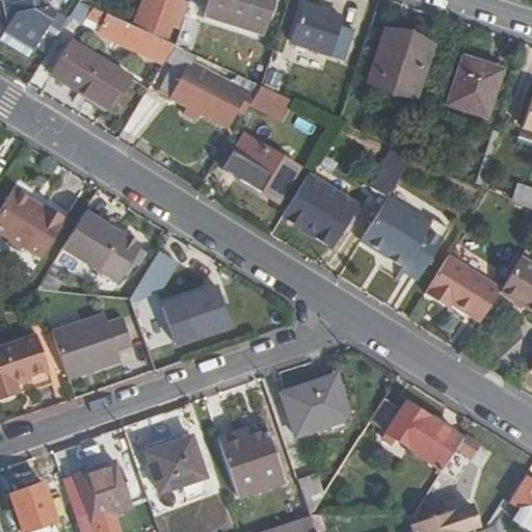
[(0,0),(0,3),(5,6),(8,22),(3,32),(34,46),(52,8),(42,4),(41,0),(0,0)]
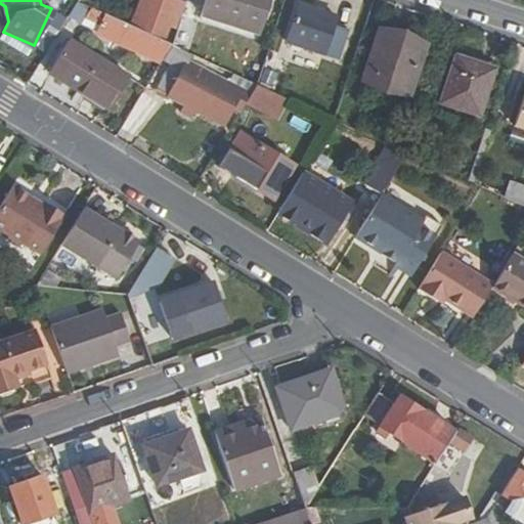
[(142,14),(139,24),(148,26),(147,30),(169,38),(174,25),(176,25),(182,4),(170,0),(149,0),(145,15),(142,14)]
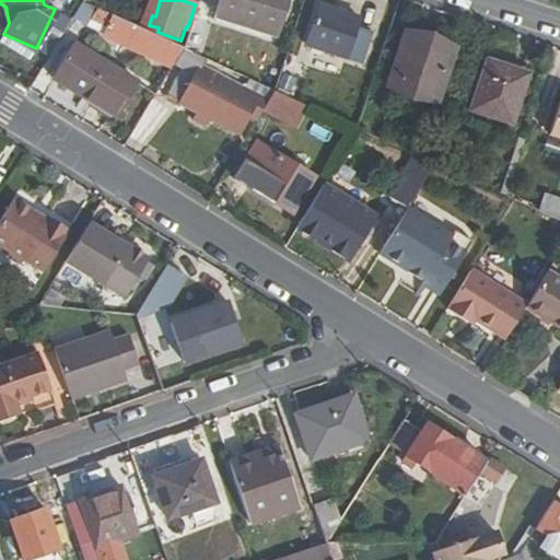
[(222,0),(217,18),(278,38),(290,0),(222,0)]
